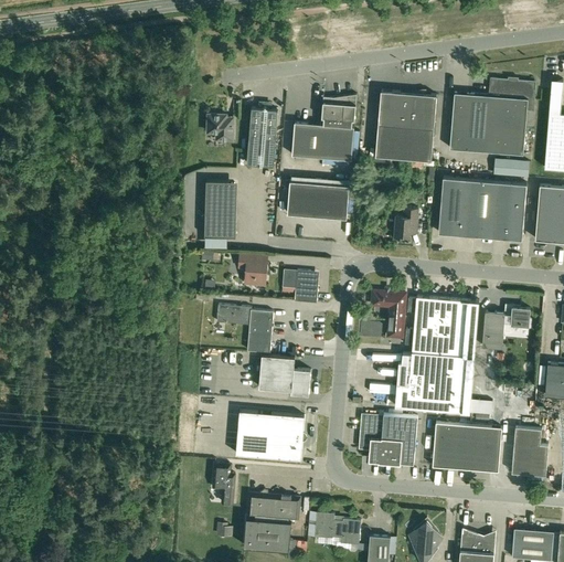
[(534,84),(515,83),(515,85),(509,84),(509,82),(490,81),(489,97),(454,94),(449,150),(523,156),(527,112),(532,113),(534,84)]
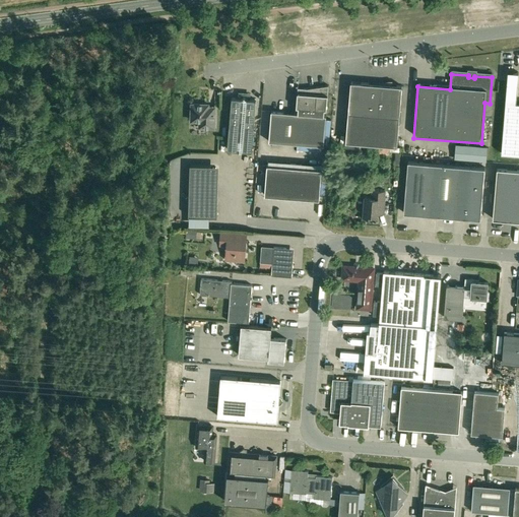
[(518,157),(518,106),(515,106),(518,75),(507,74),(501,156),(518,157)]
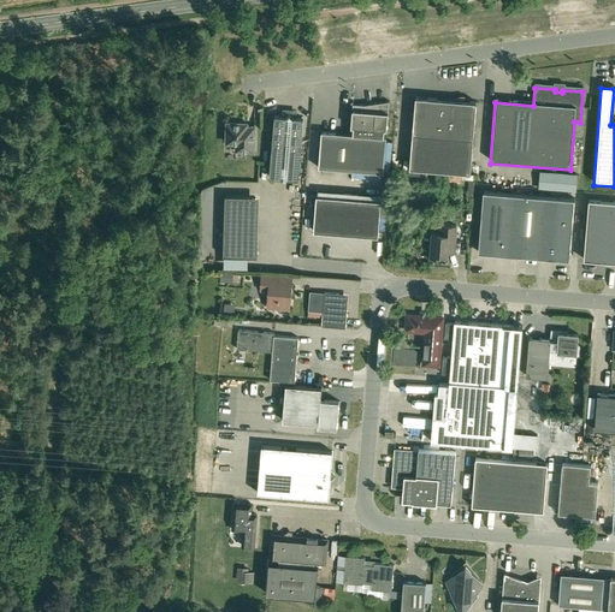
[(408,172),(469,177),(475,105),(463,105),(463,99),(436,102),(415,100),(408,172)]
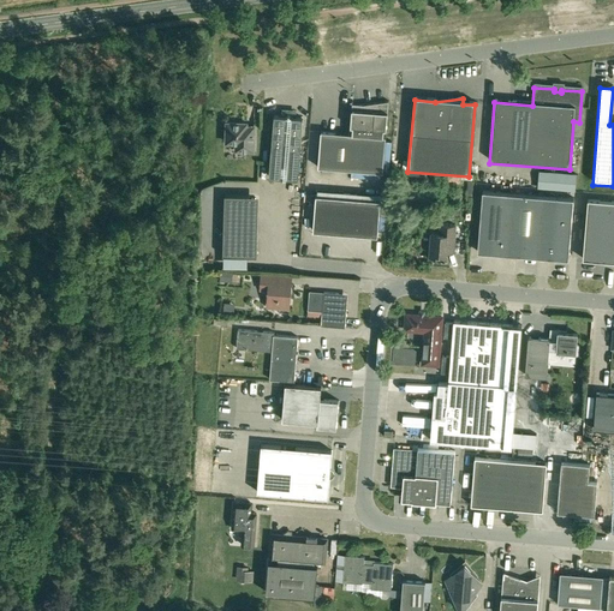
[(388,105),(358,108),(358,113),(351,113),(350,130),(352,130),(351,137),(320,135),(317,171),(382,175),(385,139),(382,139),(383,132),(386,132),(388,105)]
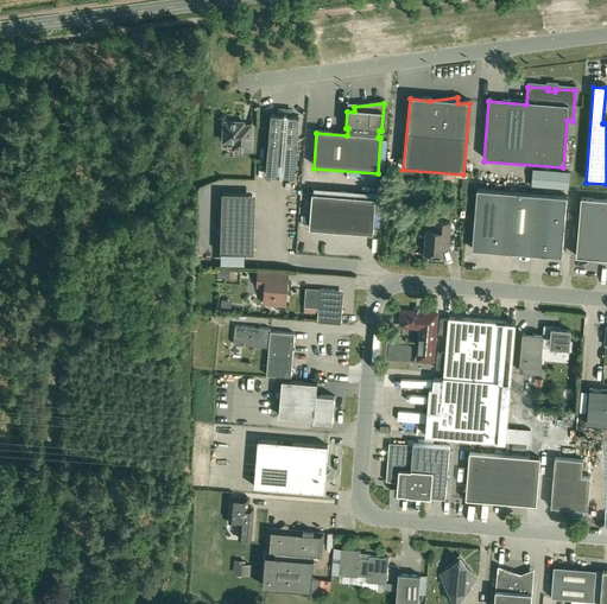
[(270,118),(265,178),(293,180),(298,120),(270,118)]
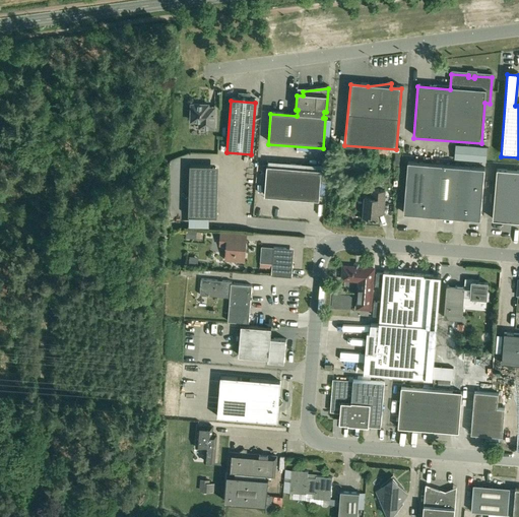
[(190,124),(197,124),(199,124),(199,127),(206,127),(206,130),(213,131),(213,112),(211,112),(207,112),(208,107),(191,107),(190,124)]
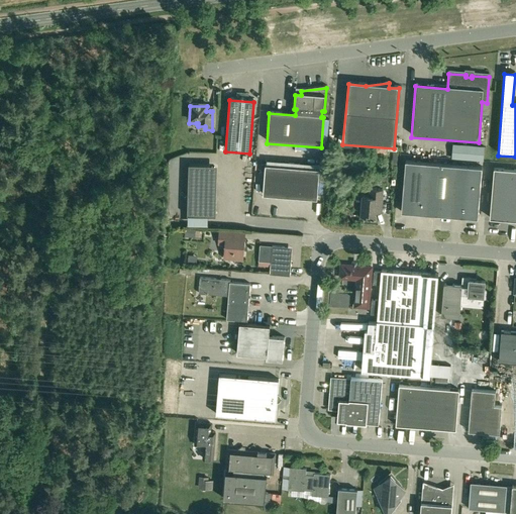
[(452,146),(451,160),(482,163),(483,148),(452,146)]
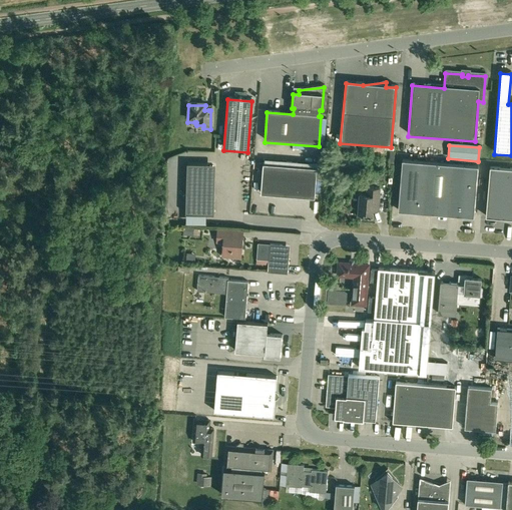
[(423,214),(427,163),(402,161),(398,211),(397,212),(423,214)]
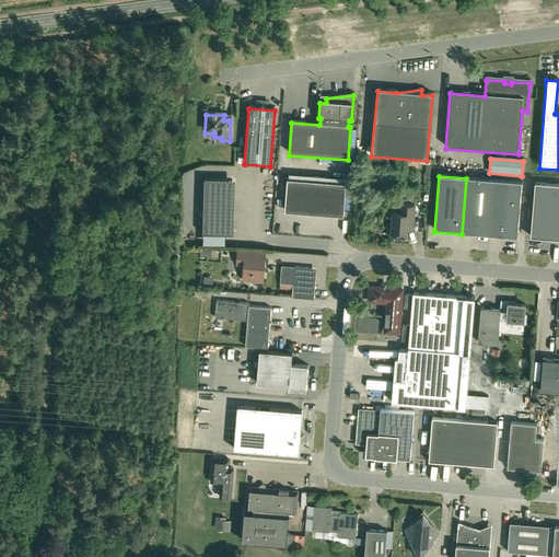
[(493,181),(466,178),(462,234),(489,236),(493,181)]
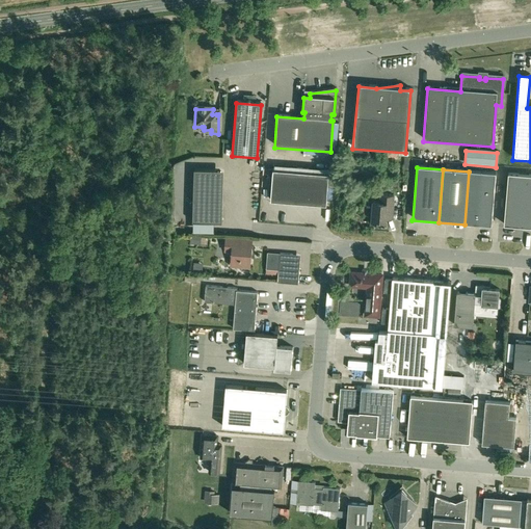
[(220,172),(191,170),(192,222),(218,223),(220,172)]
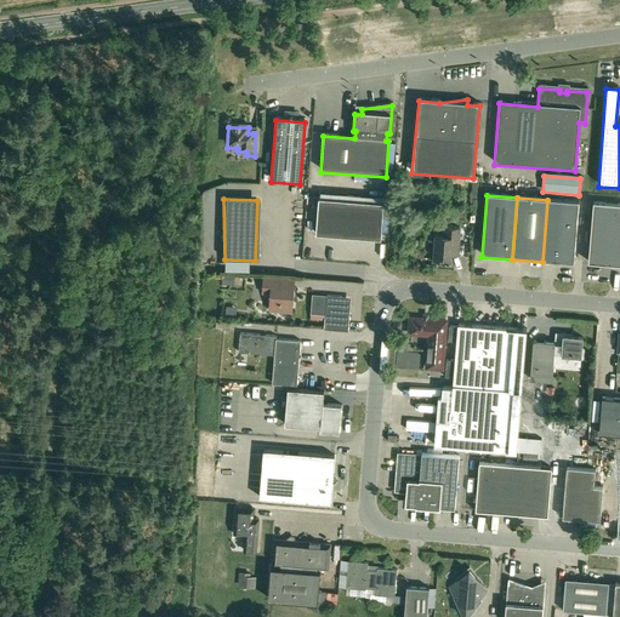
[(348,239),(351,203),(318,200),(316,236),(348,239)]
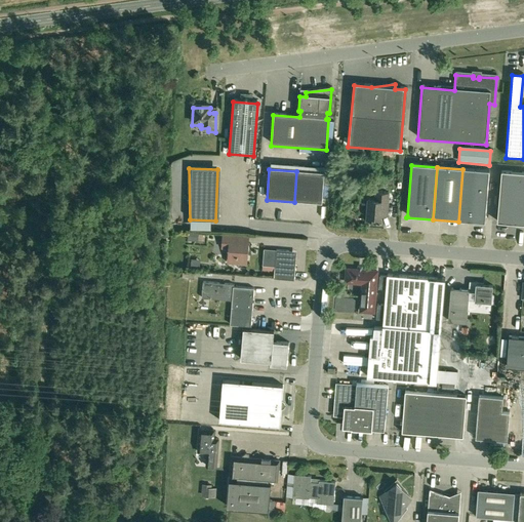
[(462,169),(458,222),(485,224),(485,223),(489,171),(462,169)]
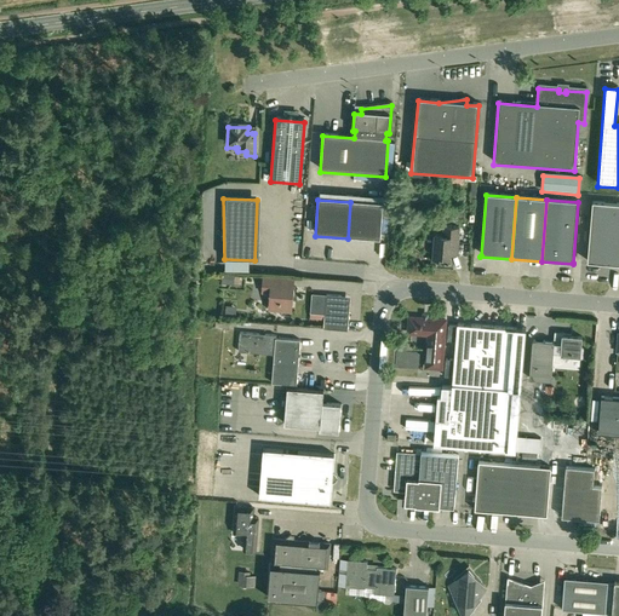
[(383,205),(350,202),(348,239),(380,241),(383,205)]
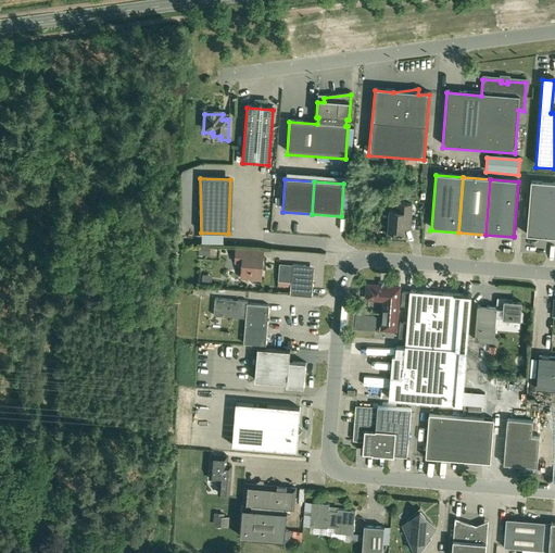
[(554,239),(554,185),(531,183),(526,237),(554,239)]
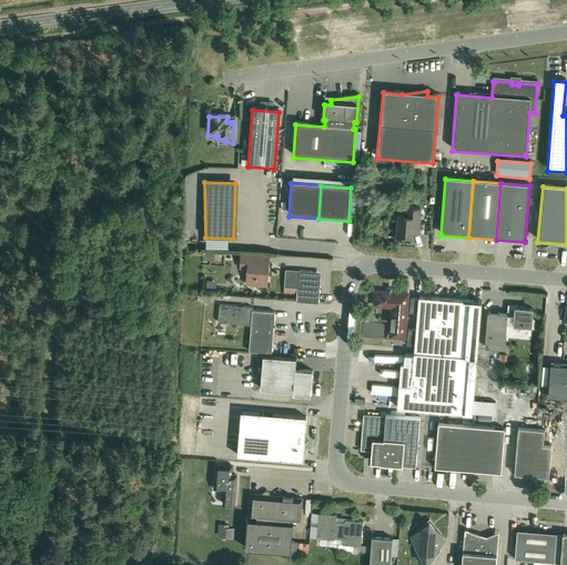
[(417,236),(418,226),(419,212),(406,211),(405,220),(397,219),(396,240),(411,241),(411,235),(417,236)]
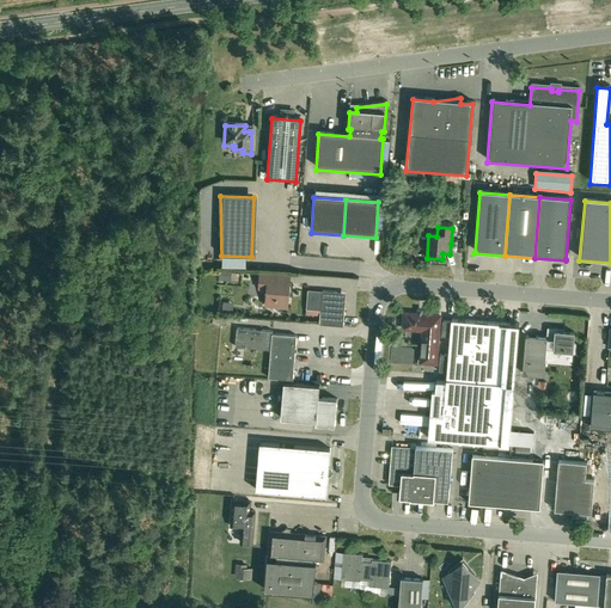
[(383,250),(382,253),(385,258),(389,258),(393,256),(393,251),(391,247),(386,246),(383,250)]
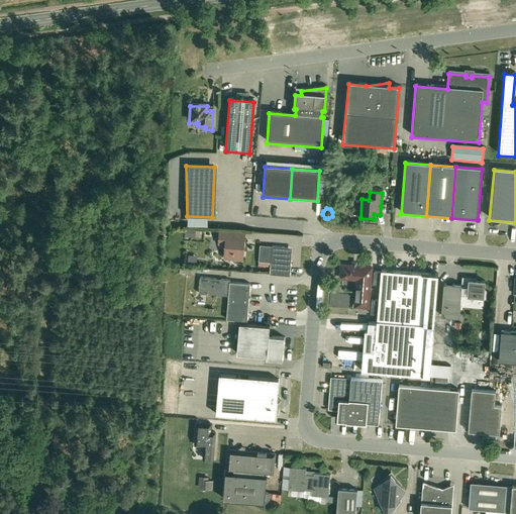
[(184,239),(194,240),(195,231),(184,230),(184,239)]
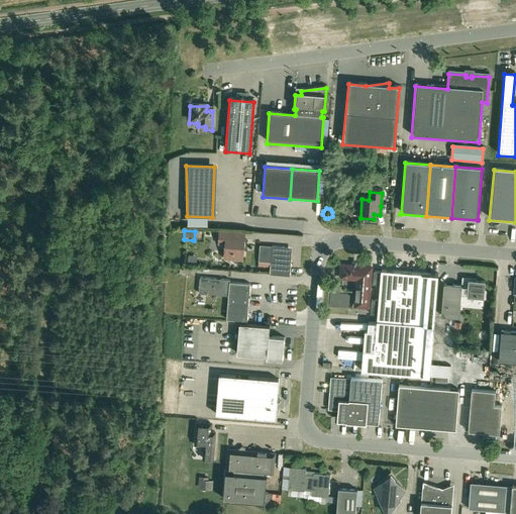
[(241,263),(242,262),(244,235),(218,233),(217,246),(223,246),(222,262),(241,263)]
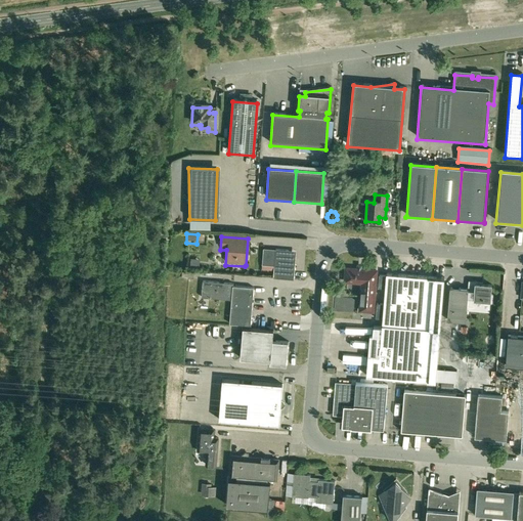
[(288,253),(275,252),(263,251),(261,267),(273,268),(272,280),(293,281),(295,262),(288,253)]
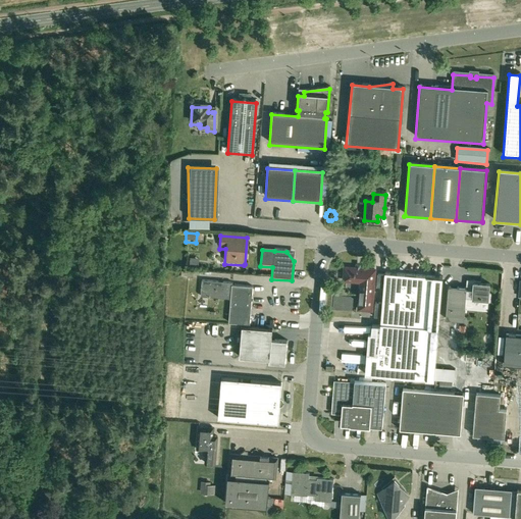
[(371,313),(372,295),(374,272),(344,270),(343,282),(360,284),(358,312),(371,313)]
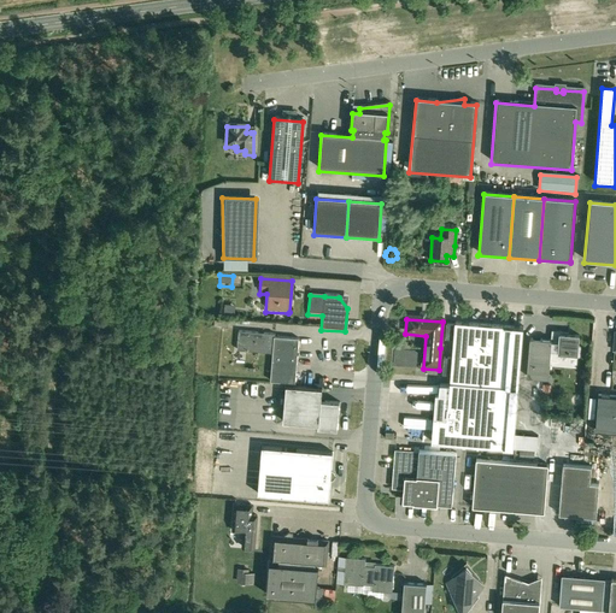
[(433,420),(430,446),(512,452),(522,330),(515,330),(468,326),(462,325),(455,325),(449,387),(439,387),(438,396),(435,396),(433,420)]
